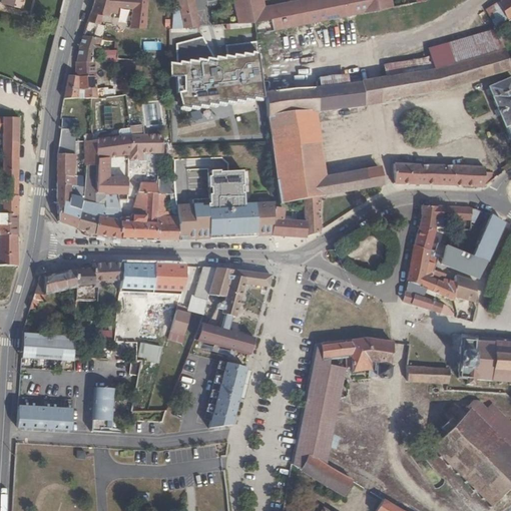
[(84,35),(99,37),(101,37),(104,26),(100,24),(104,12),(109,13),(110,8),(117,10),(118,4),(113,3),(100,0),(95,0),(84,35)]
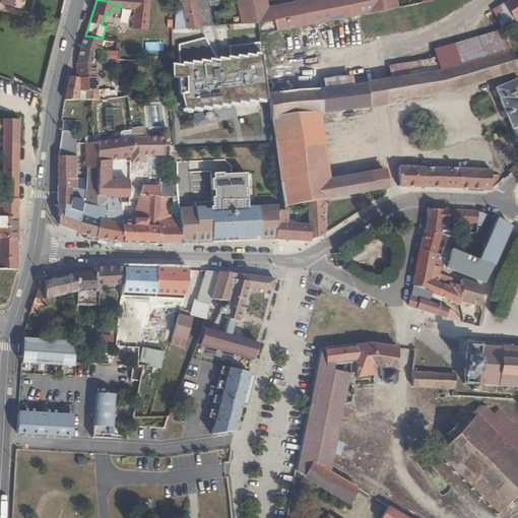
[(148,25),(149,0),(115,0),(115,3),(120,4),(136,6),(133,25),(148,25)]
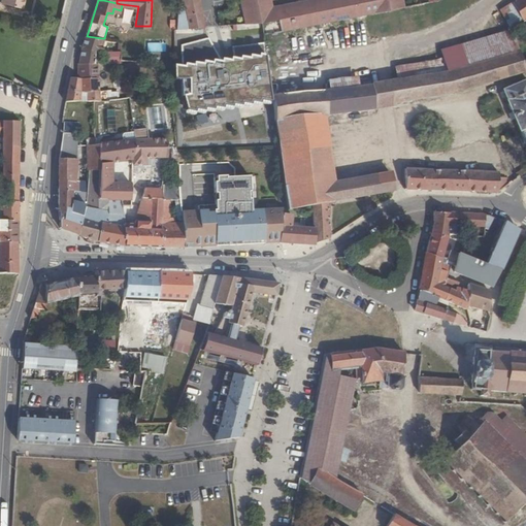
[(177,29),(205,26),(199,0),(179,0),(177,27),(177,29)]
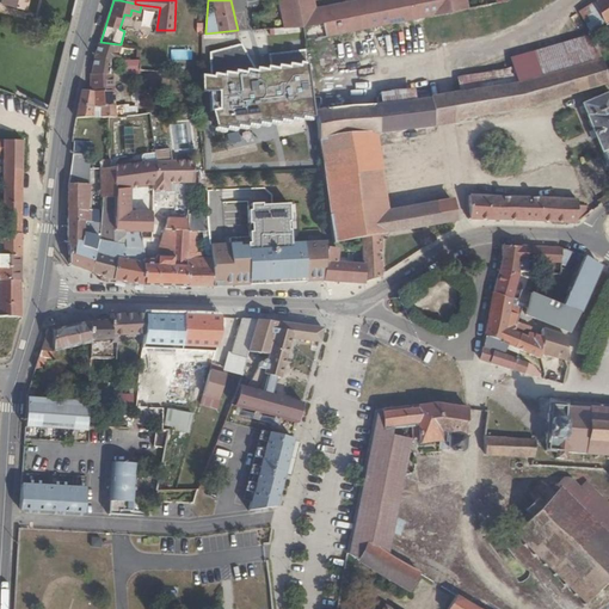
[(285,25),(303,23),(300,0),(280,0),(285,25)]
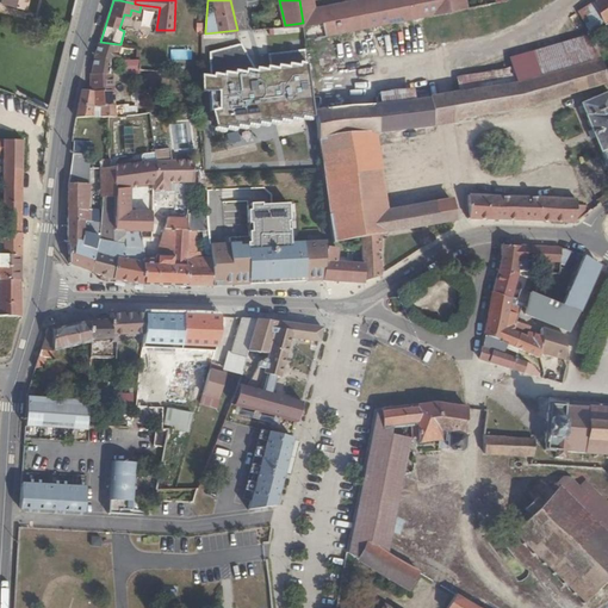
[(324,35),(467,6),(466,0),(370,0),(370,1),(353,5),(352,1),(316,8),(314,0),(299,0),(303,23),(323,20),(324,35)]
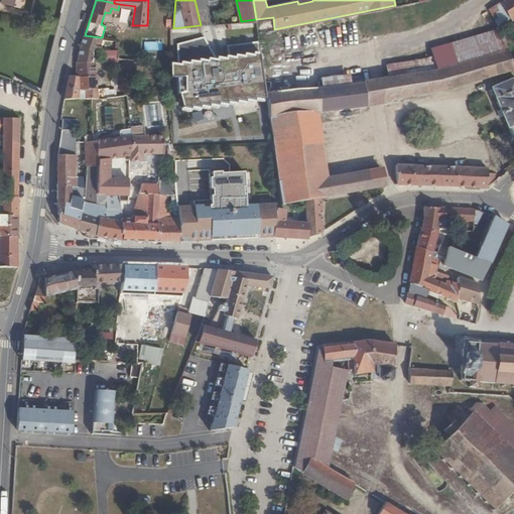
[(513,19),(513,0),(503,0),(502,1),(513,19)]
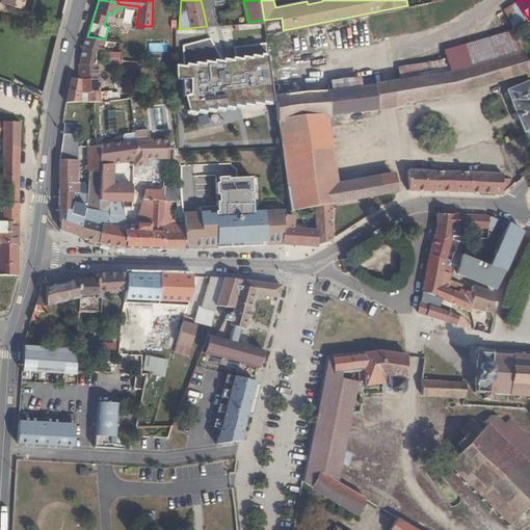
[(515,25),(529,20),(518,1),(505,8),(515,25)]
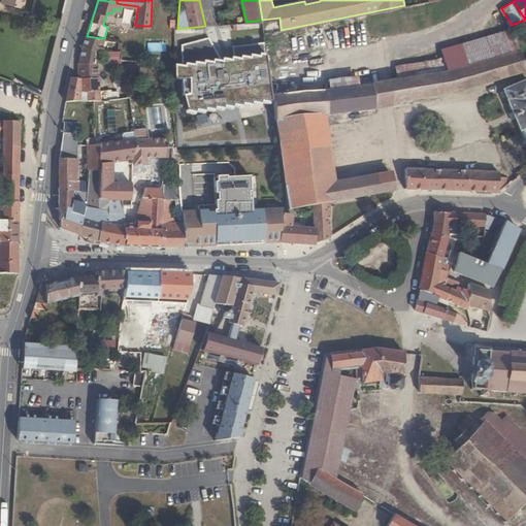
[(520,48),(513,29),(445,48),(447,58),(450,69),(520,48)]
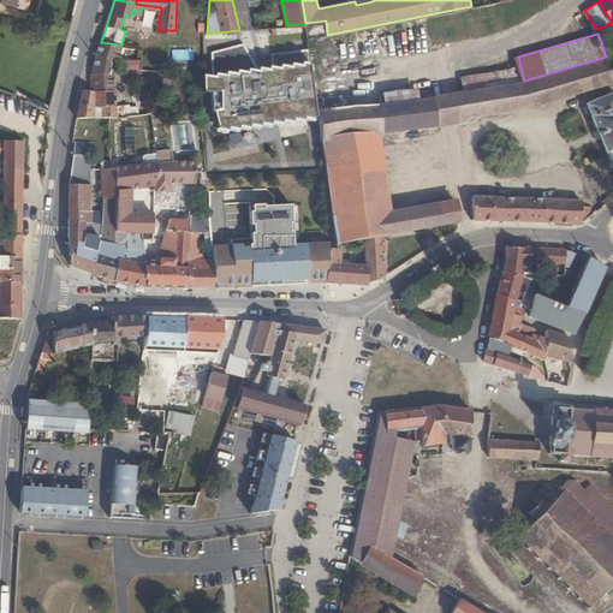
[(244,41),(210,51),(212,75),(212,81),(219,81),(219,90),(220,107),(213,107),(213,125),(227,128),(227,125),(238,126),(239,124),(249,125),(250,121),(260,124),(261,120),(271,123),(272,119),(283,120),(283,118),(293,119),(293,117),(304,118),(304,114),(316,117),(319,117),(319,111),(311,65),(309,47),(272,52),(273,65),(269,64),(268,67),(257,66),(257,67),(244,41)]
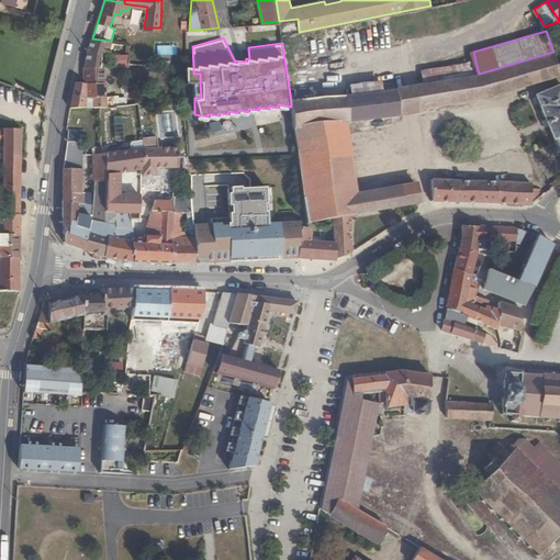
[(87,66),(105,68),(107,53),(109,41),(92,38),(89,48),(87,66)]
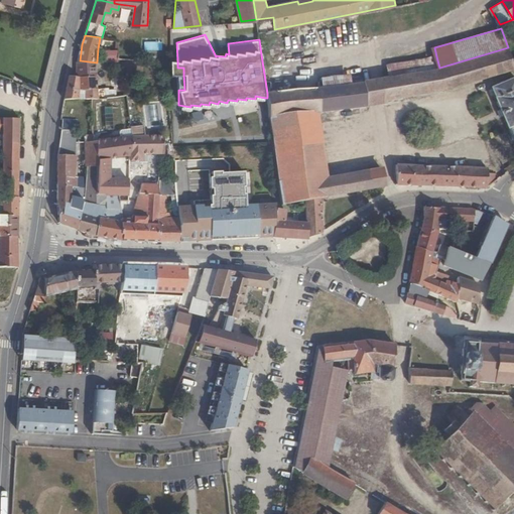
[(105,48),(118,49),(121,39),(115,39),(114,44),(106,43),(105,48)]
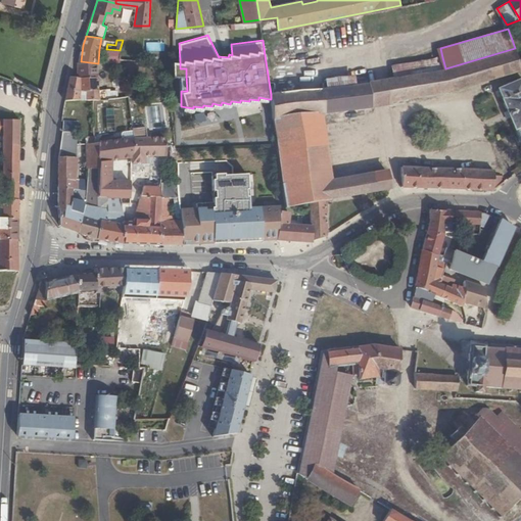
[(166,40),(148,41),(148,49),(167,49),(166,40)]
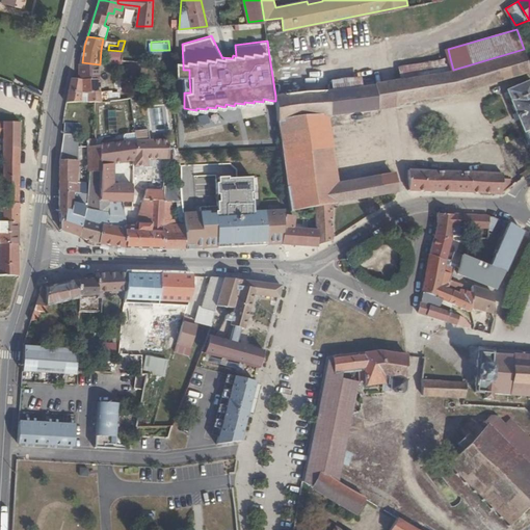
[(361,76),(328,80),(325,48),(269,56),(275,96),(329,88),(362,85),(361,76)]
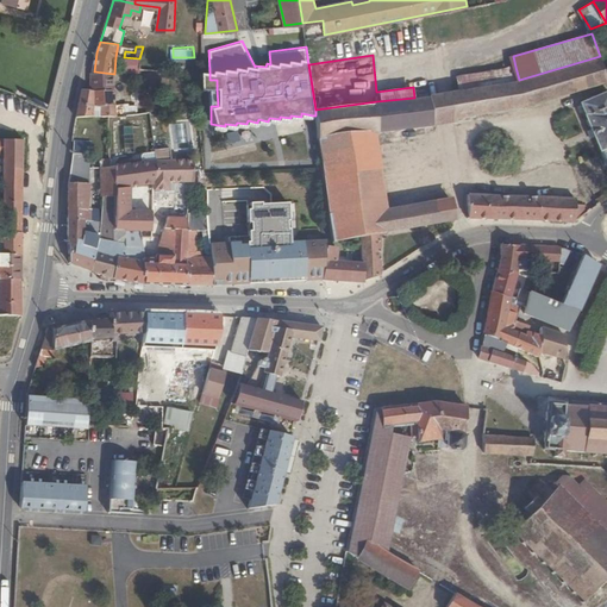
[(460,89),(452,91),(456,117),(526,105),(576,91),(593,86),(606,82),(606,74),(600,56),(519,80),(460,89)]
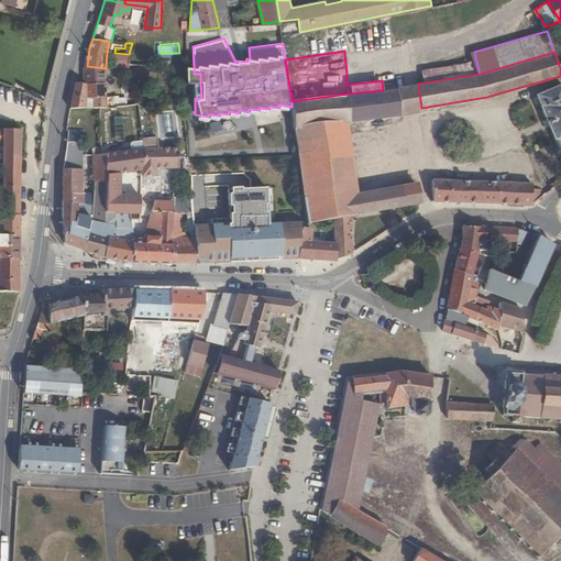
[(131,64),(130,63),(129,54),(114,53),(113,53),(113,65),(131,64)]
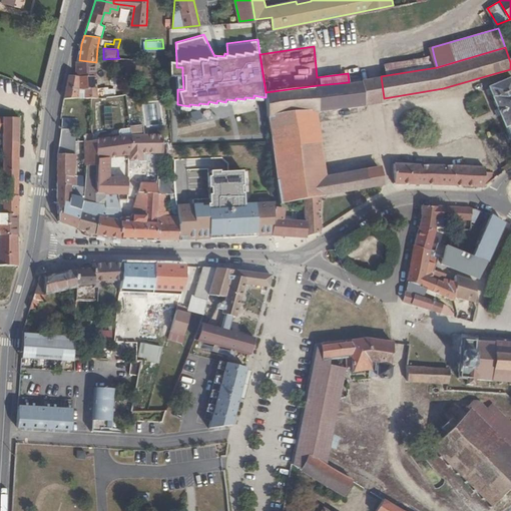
[(437,67),(434,56),(385,63),(387,75),(437,67)]
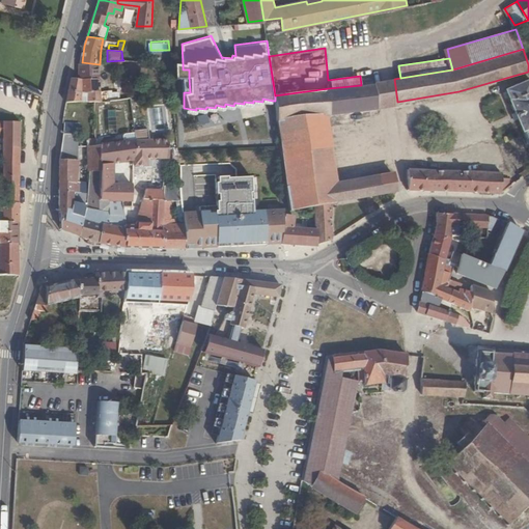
[(100,88),(100,77),(100,64),(82,62),(81,62),(80,78),(80,91),(100,88)]
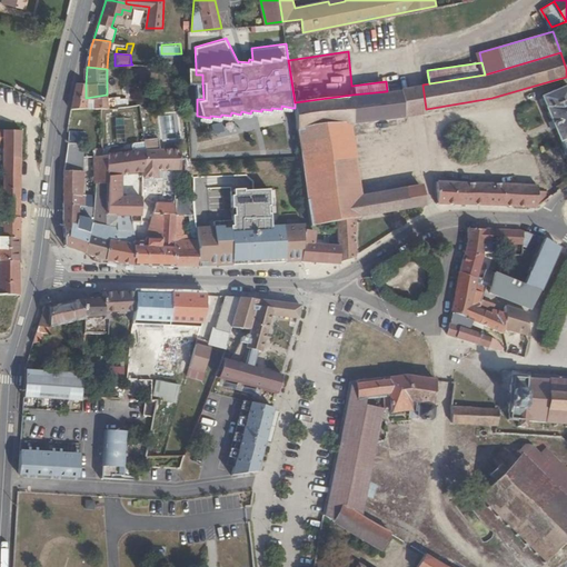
[(196,75),(196,69),(188,68),(188,85),(202,83),(202,75),(196,75)]
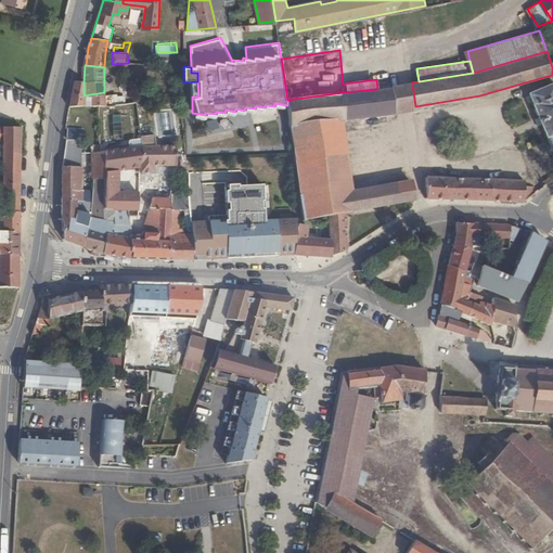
[(540,78),(525,82),(529,93),(543,88),(540,78)]
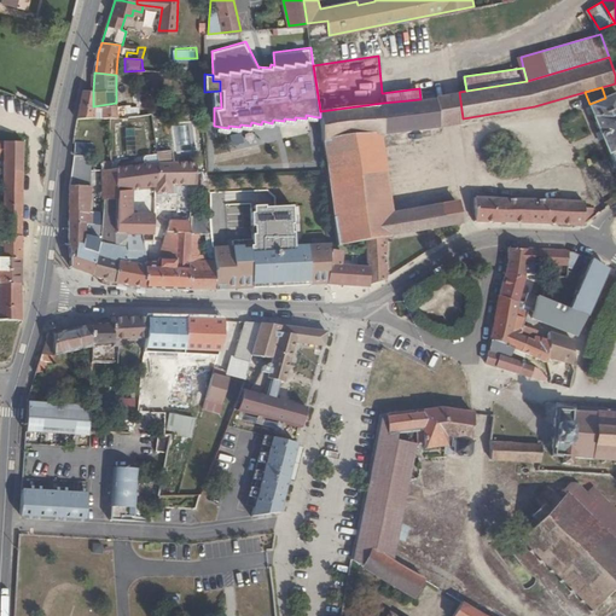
[(116,115),(116,103),(93,106),(93,91),(85,88),(79,117),(110,115),(116,115)]
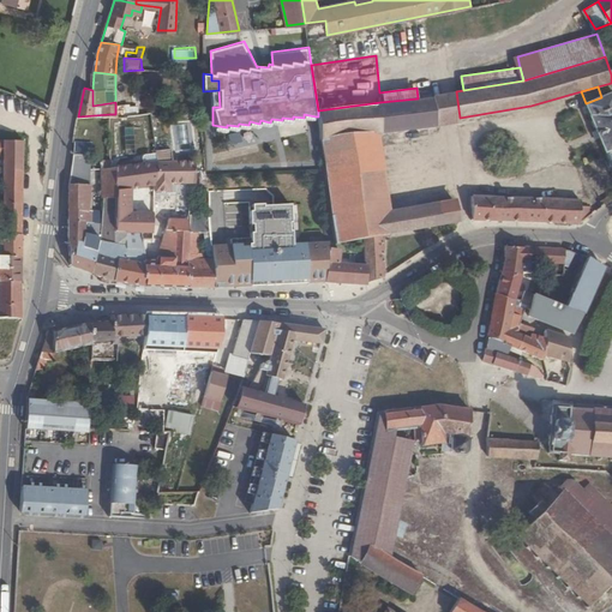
[(456,91),(435,96),(438,124),(460,118),(456,91)]
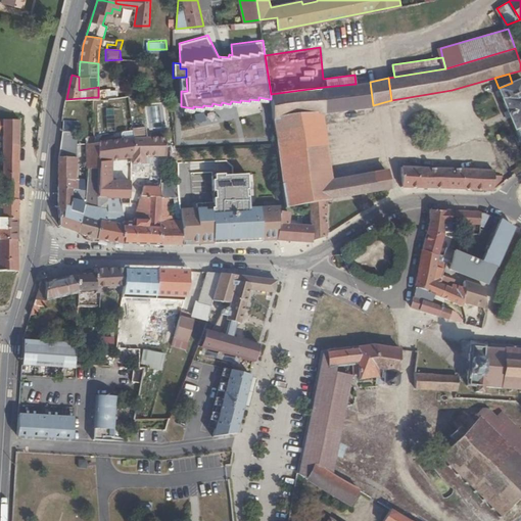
[(520,79),(512,83),(499,88),(520,140),(520,79)]
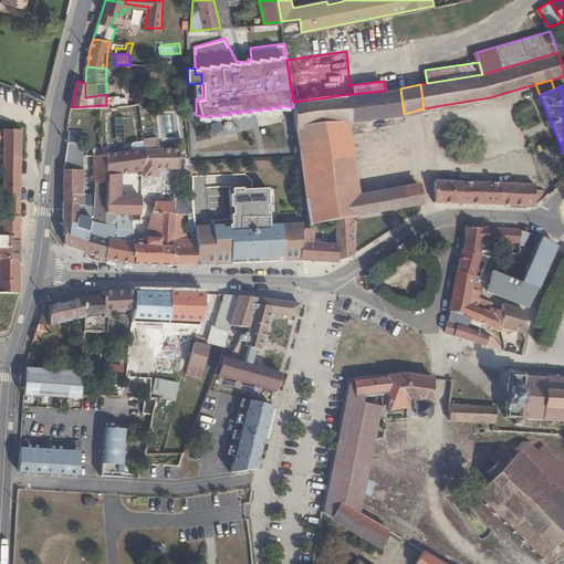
[(351,94),(293,102),(293,107),(296,127),(348,121),(404,114),(400,89),(385,91),(351,94)]
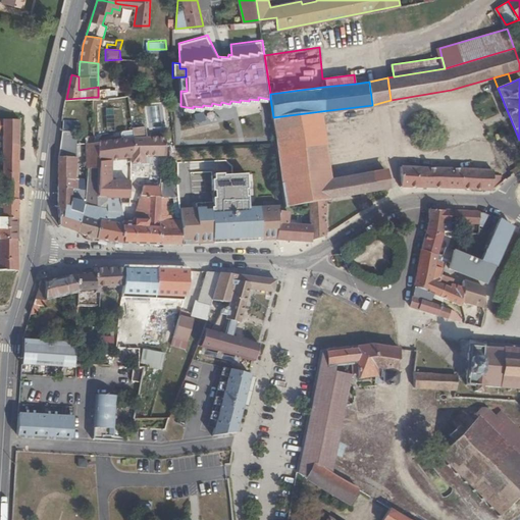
[(321,111),(273,117),(283,186),(308,184),(330,179),(321,111)]
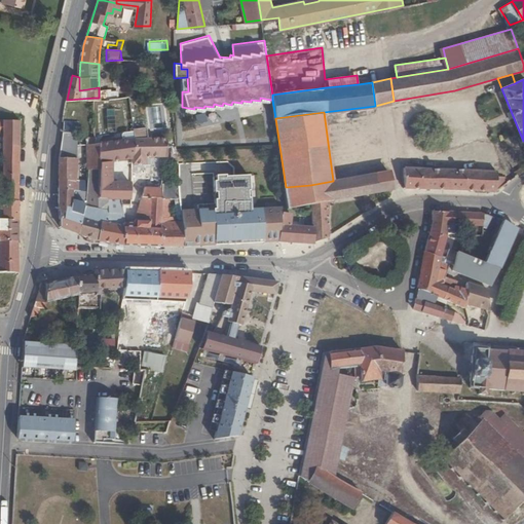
[(3,119),(3,133),(4,186),(4,190),(4,198),(20,199),(20,119),(3,119)]
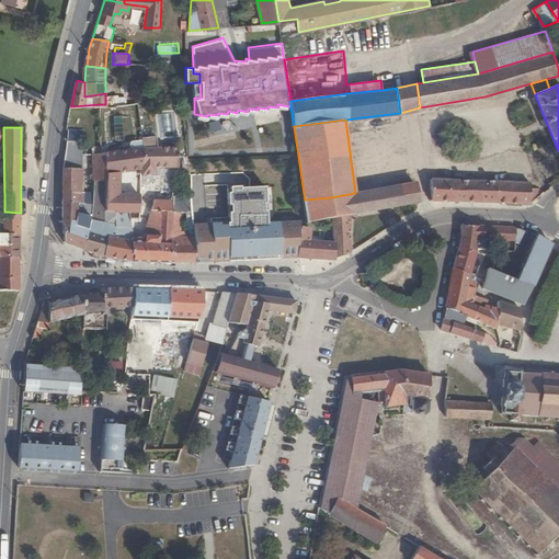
[(78,169),(82,169),(83,139),(84,129),(69,128),(68,143),(66,156),(65,163),(78,163),(78,169)]
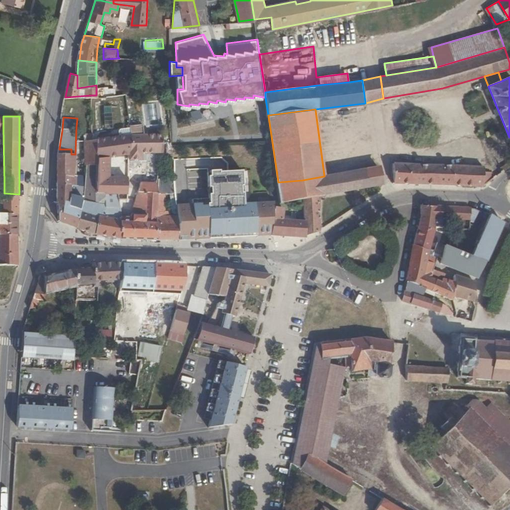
[(130,127),(130,134),(147,133),(147,124),(147,123),(130,124),(130,127)]
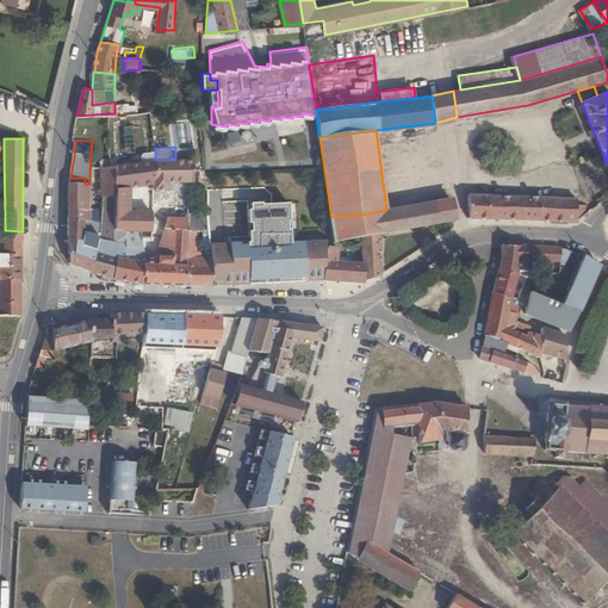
[(90,184),(100,185),(101,166),(101,159),(103,152),(91,152),(90,184)]
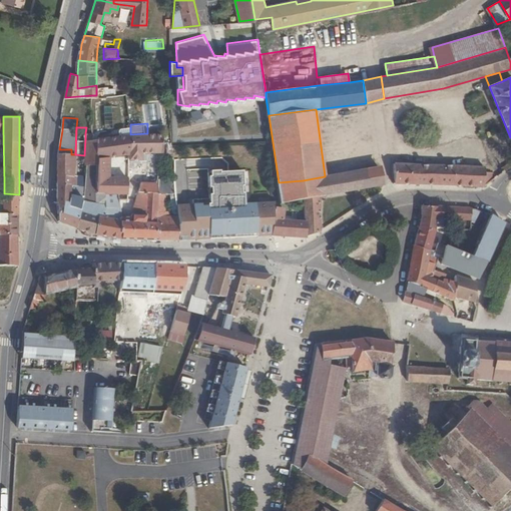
[(120,135),(130,134),(130,127),(121,128),(119,130),(120,135)]
